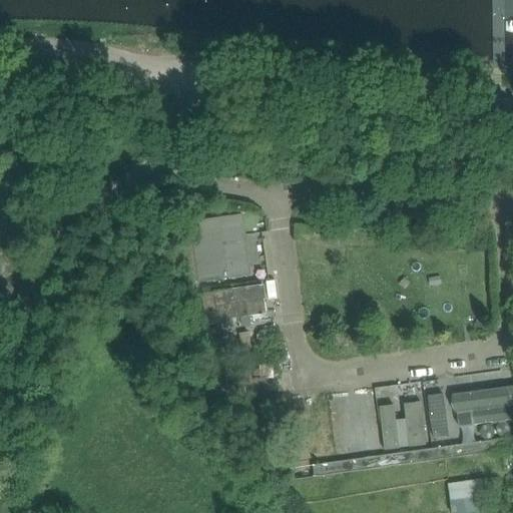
[(512,19),(512,0),(503,0),(504,19),(512,19)]
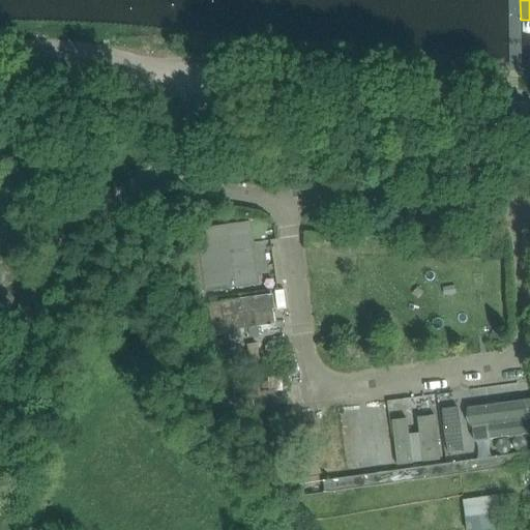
[(508,11),(457,12),(457,63),(509,67),(508,11)]
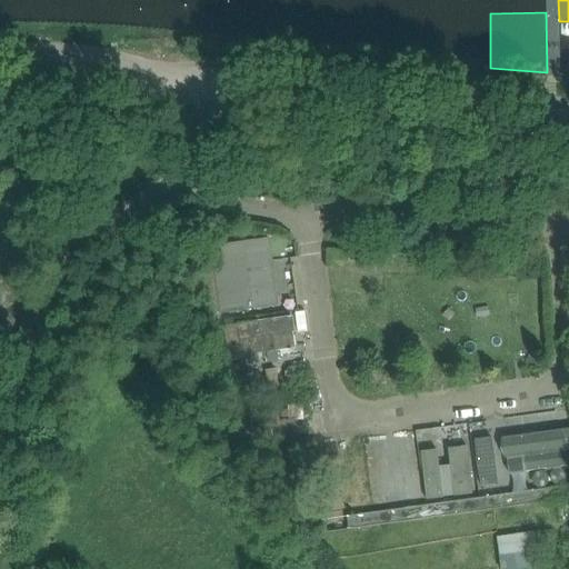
[(219,269),(213,269),(215,276),(218,297),(220,315),(277,306),(271,268),(267,240),(217,247),(216,247),(219,268),(219,269)]
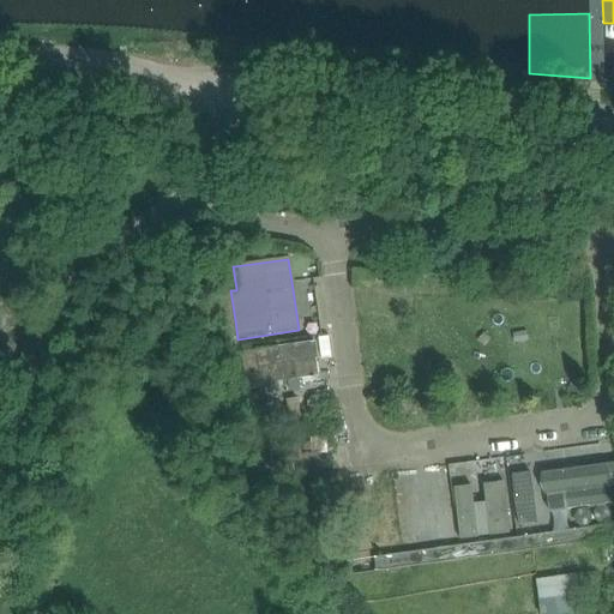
[(235,320),(221,321),(224,344),(224,350),(239,348),(239,347),(238,342),(238,339),(235,320)]
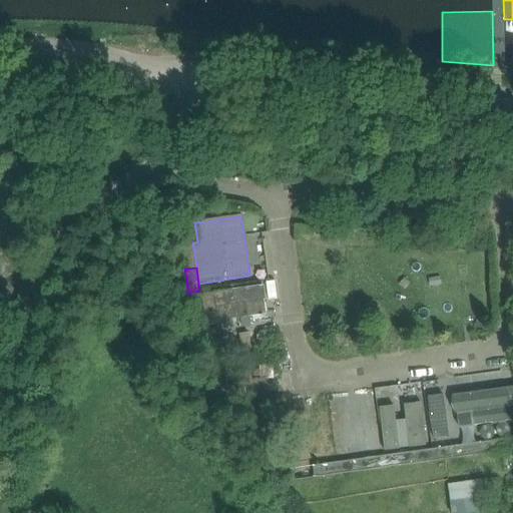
[(262,286),(201,295),(205,323),(266,315),(262,286)]
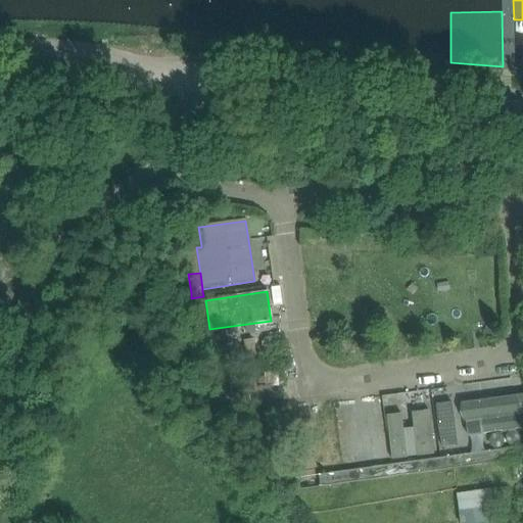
[(208,335),(206,321),(195,323),(198,346),(210,345),(208,335)]
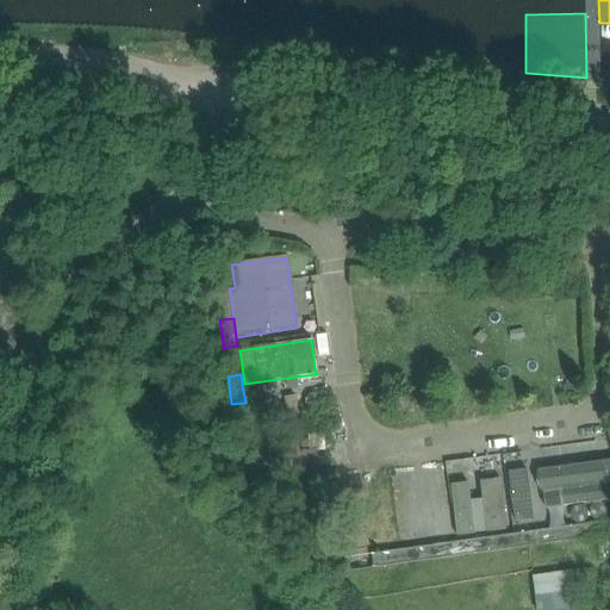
[(602,462),(540,471),(542,491),(562,487),(565,505),(609,499),(609,483),(604,484),(602,462)]
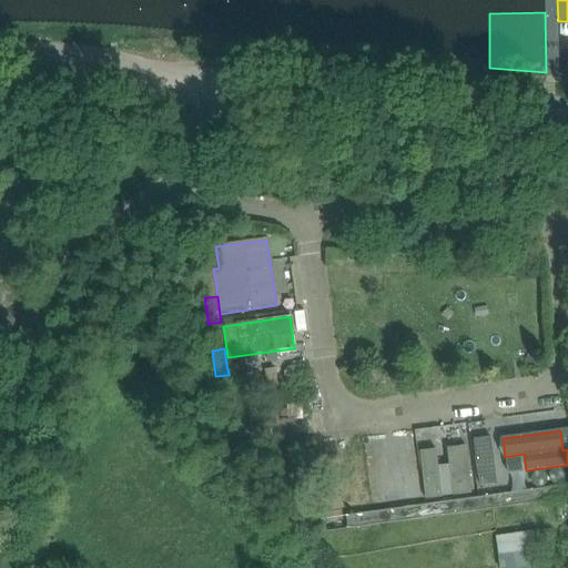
[(419,503),(407,433),(369,439),(377,492),(396,489),(399,506),(419,503)]
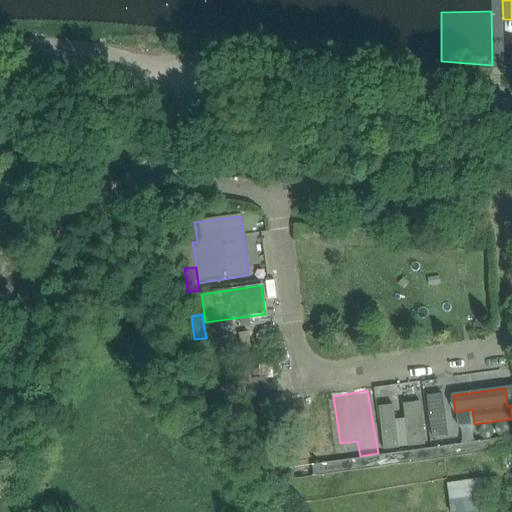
[(511,448),(511,437),(502,438),(504,450),(511,448)]
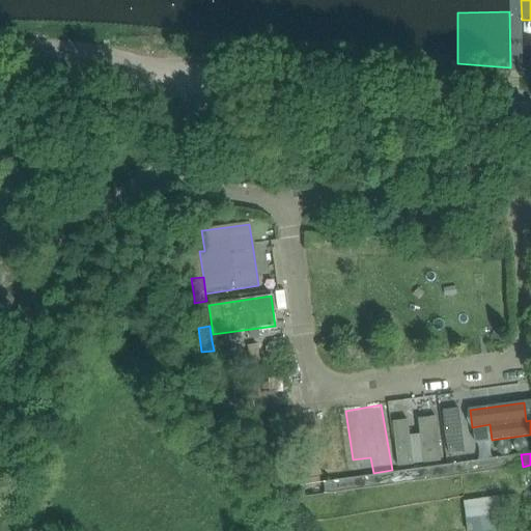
[(498,470),(496,458),(472,462),(473,474),(497,471),(498,470)]
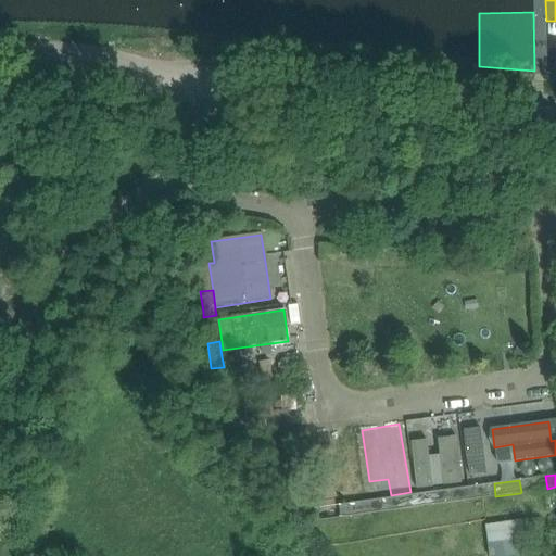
[(469,500),(468,487),(442,491),(444,503),(469,500)]
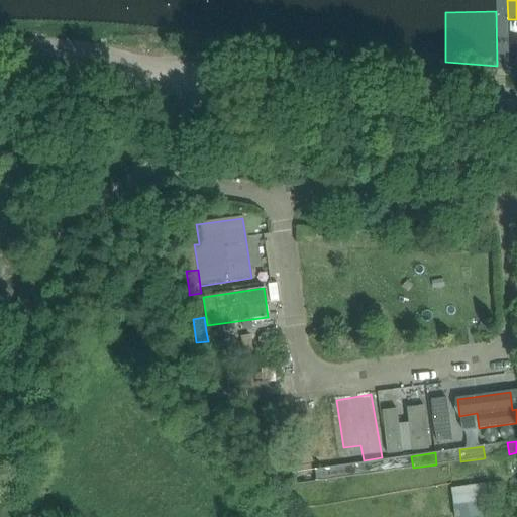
[(389,471),(387,459),(363,462),(365,475),(388,472),(389,471)]
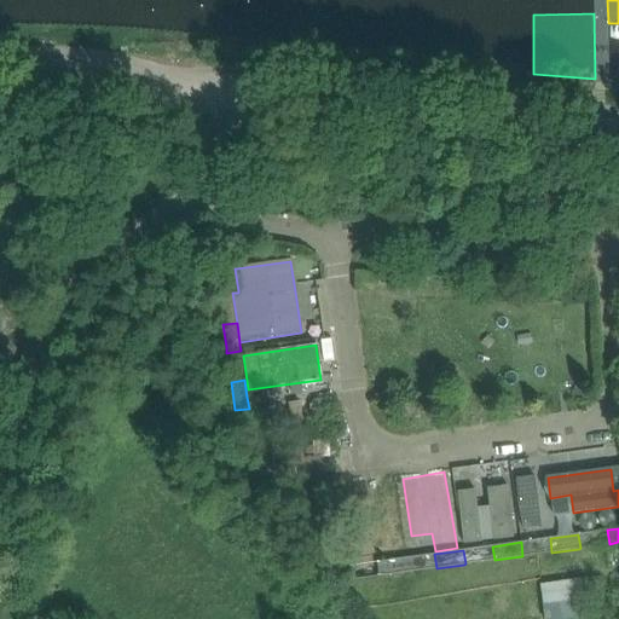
[(408,572),(406,557),(377,562),(380,576),(408,572)]
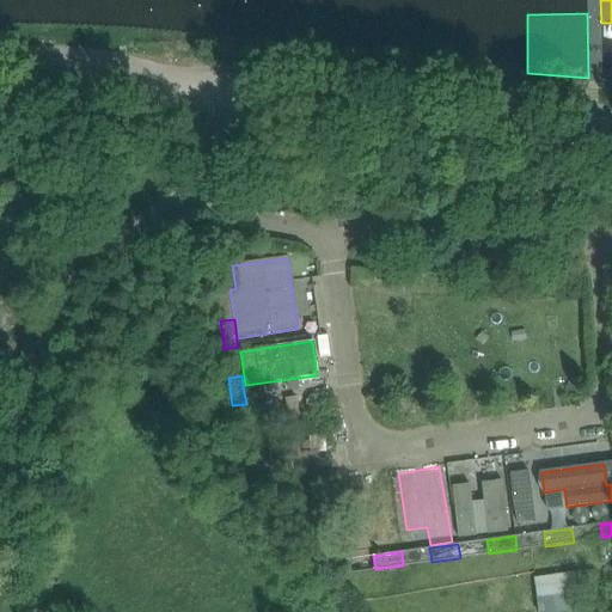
[(576,570),(533,576),(538,611),(575,611),(582,611),(576,570)]
